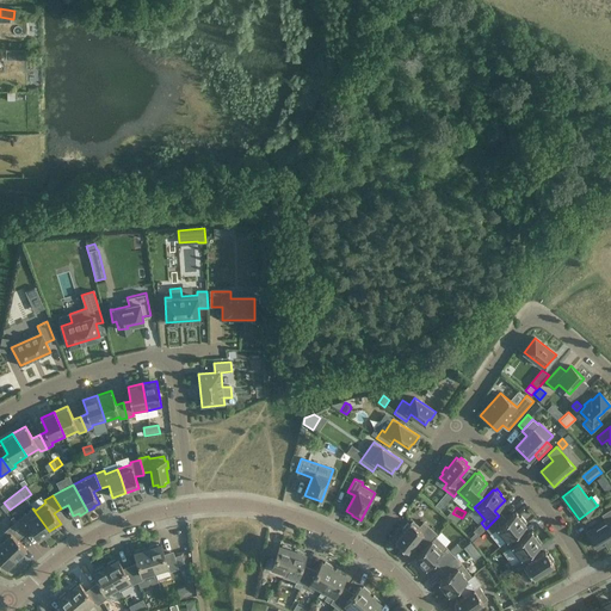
[(606,520),(587,532),(597,548),(606,543),(608,544),(610,542),(610,507),(602,514),(602,516),(603,514),(606,520)]
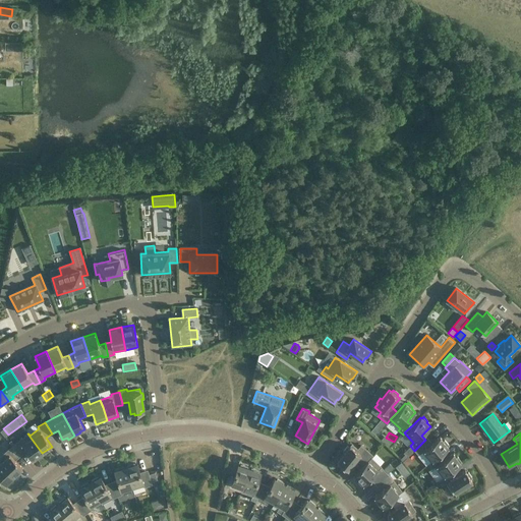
[(20,456),(25,451),(33,460),(42,453),(27,433),(18,441),(12,446),(20,456)]
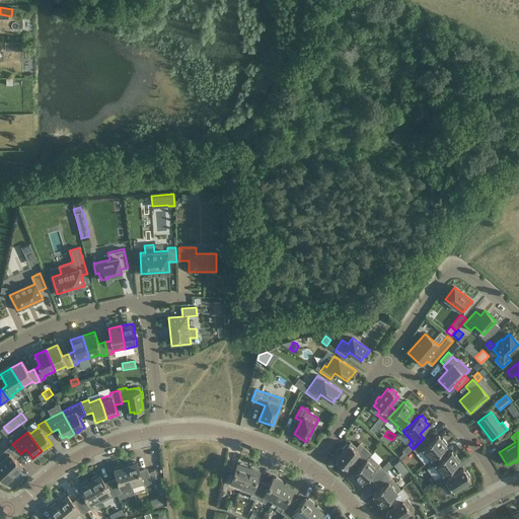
[(437,453),(447,446),(446,444),(447,443),(443,439),(442,440),(438,435),(429,443),(424,438),(416,446),(413,449),(417,453),(421,450),(429,460),(437,453)]
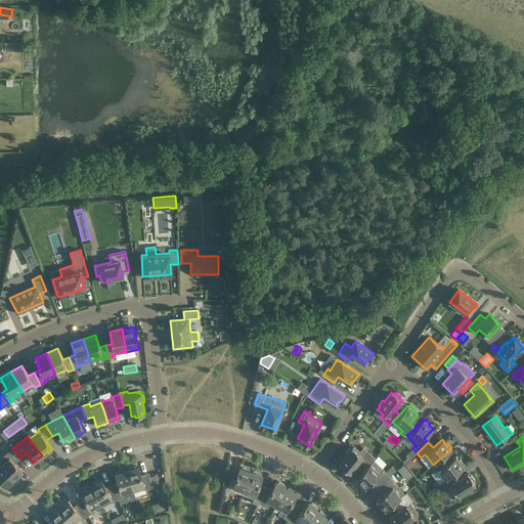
[(376,459),(367,451),(363,447),(360,451),(354,446),(351,449),(350,448),(346,453),(347,454),(339,464),(342,467),(341,468),(346,472),(347,471),(350,473),(357,463),(364,470),(374,460),(376,459)]
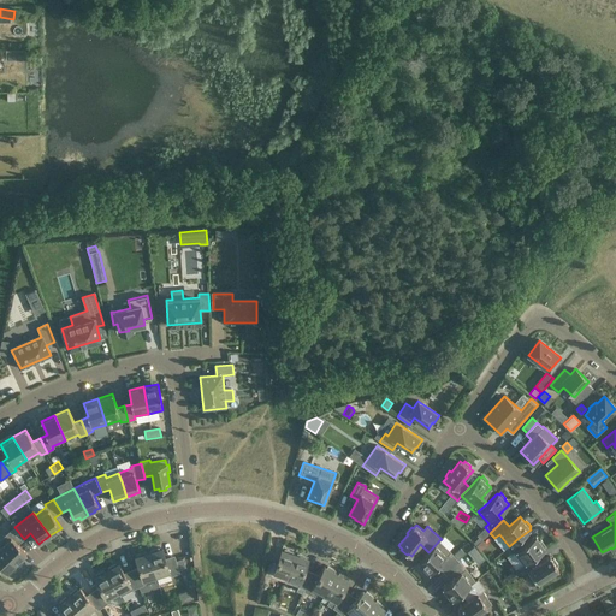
[(18,544),(24,539),(15,527),(11,529),(0,539),(0,546),(17,563),(27,554),(18,544)]
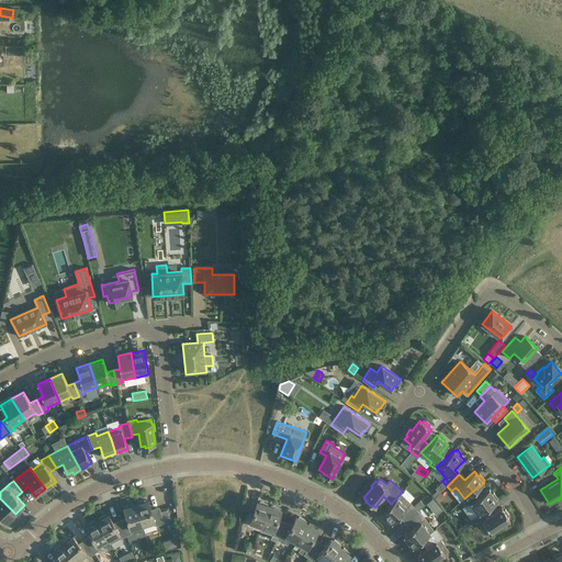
[(416,498),(419,493),(409,486),(406,493),(416,498)]
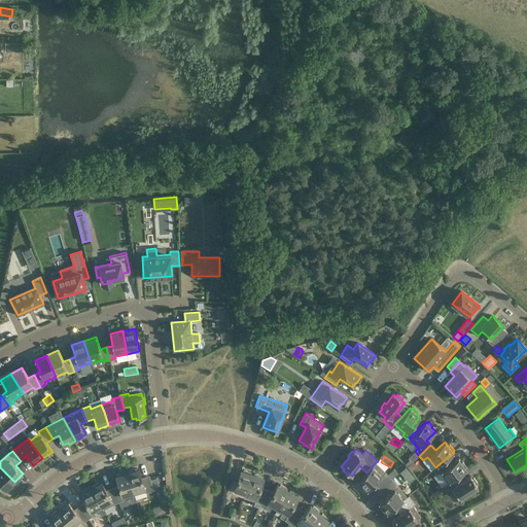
[(448,483),(456,477),(466,469),(465,468),(466,467),(463,462),(461,463),(458,458),(448,466),(444,460),(435,467),(433,469),(437,473),(440,472),(448,483)]
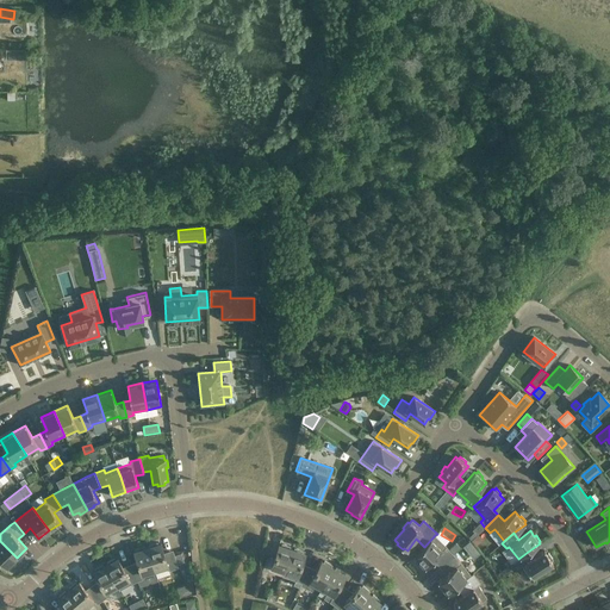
[(442,565),(454,554),(446,547),(435,535),(424,547),(414,556),(415,558),(414,559),(419,565),(421,564),(425,567),(435,558),(442,565)]
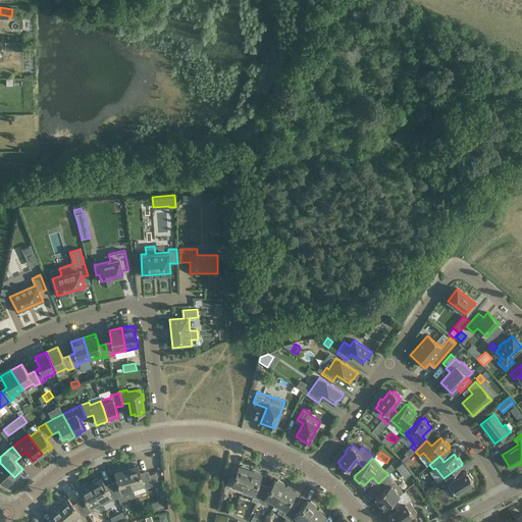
[(393,471),(399,466),(393,460),(387,464),(393,471)]
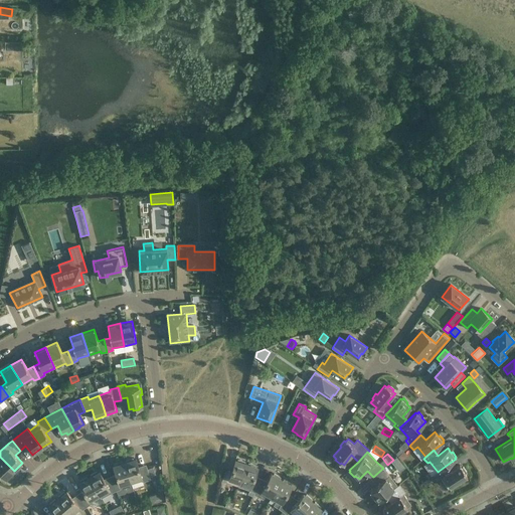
[(14,471),(0,457),(0,474),(5,479),(14,471)]
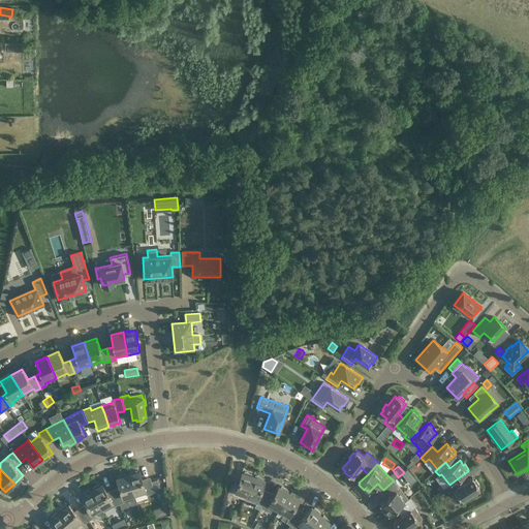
[(128,475),(134,496),(146,493),(147,495),(155,492),(154,489),(159,488),(157,479),(151,481),(151,479),(143,481),(139,471),(136,472),(136,470),(129,472),(130,474),(128,475)]
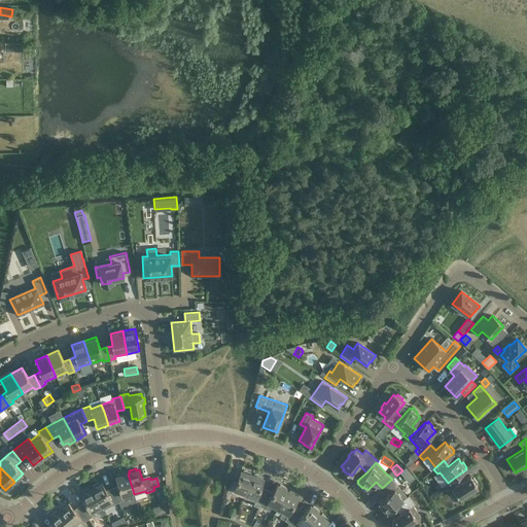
[(405,478),(411,473),(406,468),(400,472),(405,478)]
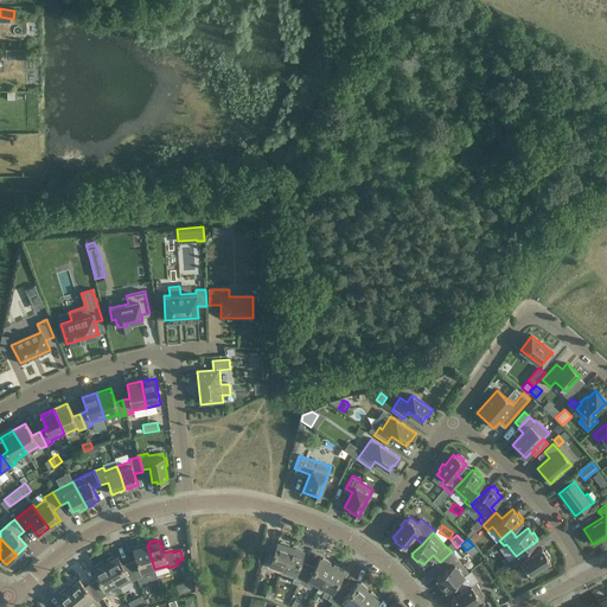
[(282,568),(291,547),(288,545),(288,544),(281,542),(280,543),(278,542),(270,563),(282,568)]
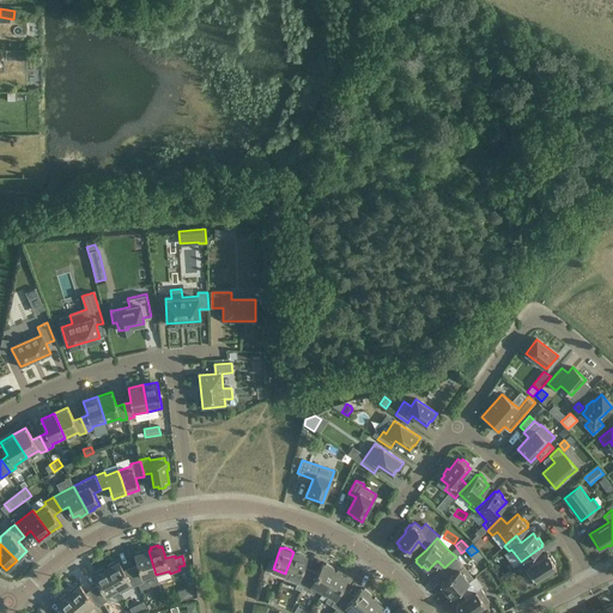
[(143,580),(156,575),(149,551),(146,551),(145,550),(138,552),(138,553),(134,554),(139,568),(132,570),(138,584),(144,582),(143,580)]
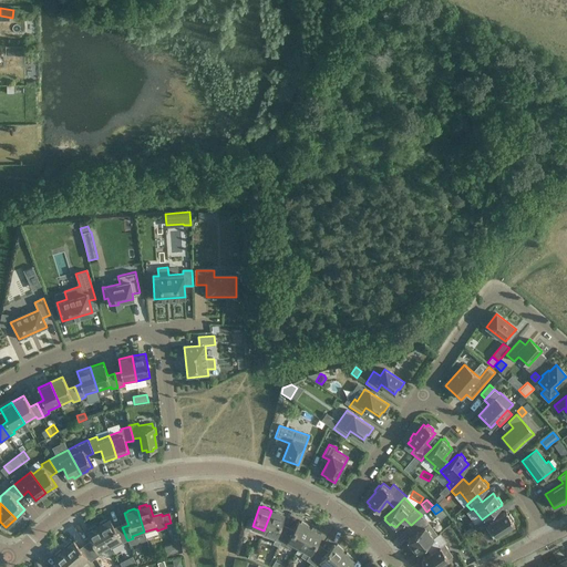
[(275,539),(280,542),(286,529),(279,526),(284,515),(280,514),(281,512),(274,509),(274,512),(271,511),(264,531),(263,535),(275,539)]
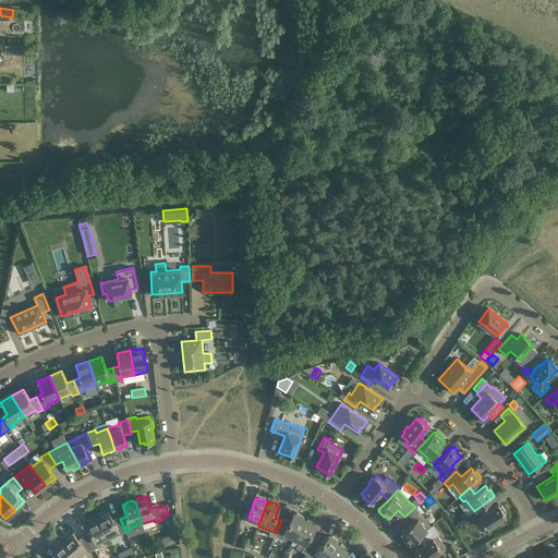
[(483,505),(474,511),(470,514),(473,520),(477,517),(485,529),(489,526),(490,529),(496,524),(495,523),(506,516),(504,512),(506,512),(501,506),(500,507),(498,504),(487,511),(483,505)]
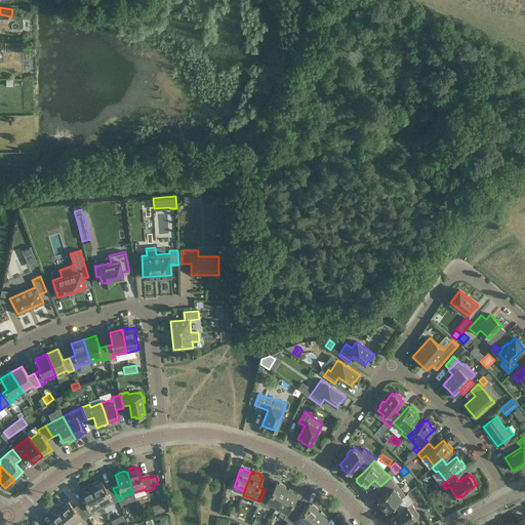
[(405,494),(397,484),(391,477),(380,486),(387,492),(377,500),(380,505),(378,506),(382,511),(385,510),(386,511),(395,503),(405,494)]
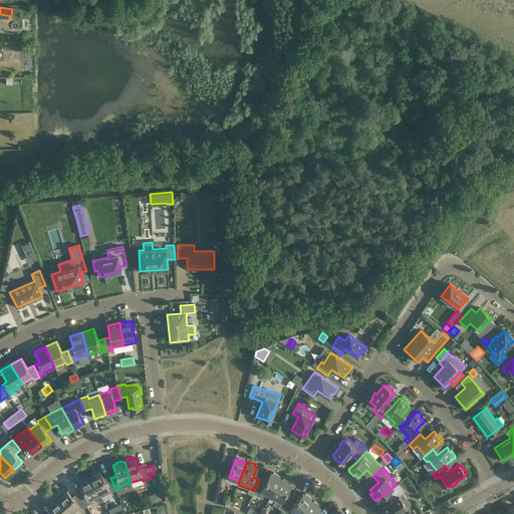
[(115,490),(110,478),(104,480),(99,471),(97,472),(96,471),(90,474),(91,476),(89,477),(99,495),(100,497),(110,491),(110,492),(115,490)]
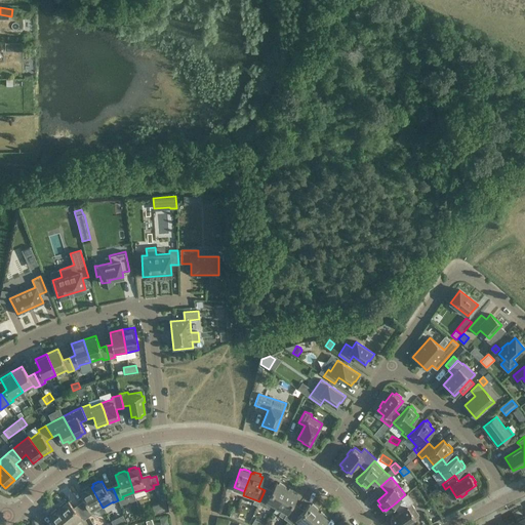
[(265,490),(259,501),(258,503),(263,506),(268,509),(270,505),(276,508),(286,489),(285,488),(285,486),(279,483),(279,484),(276,483),(271,492),(265,490)]
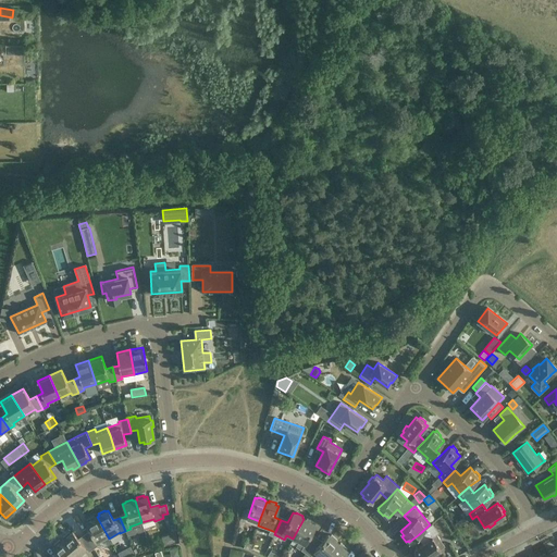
[(108,536),(97,517),(95,518),(94,516),(87,520),(88,521),(85,522),(91,533),(85,536),(94,548),(97,545),(96,543),(108,536)]
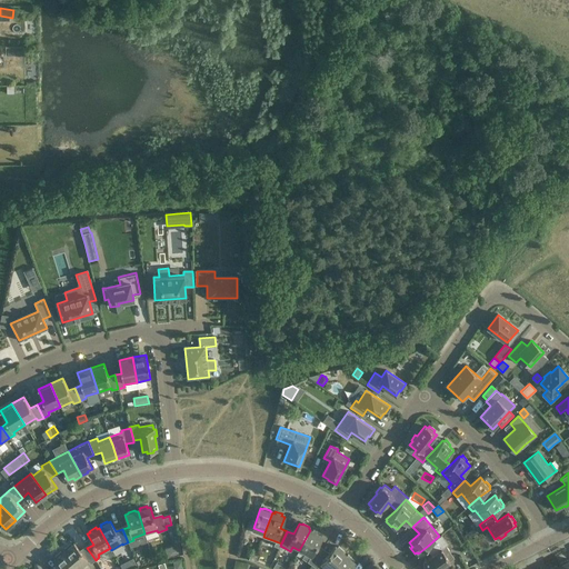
[(308,561),(312,565),(321,550),(316,547),(322,537),(319,535),(320,533),(313,529),(312,531),(310,530),(299,550),(305,553),(302,558),(308,561)]
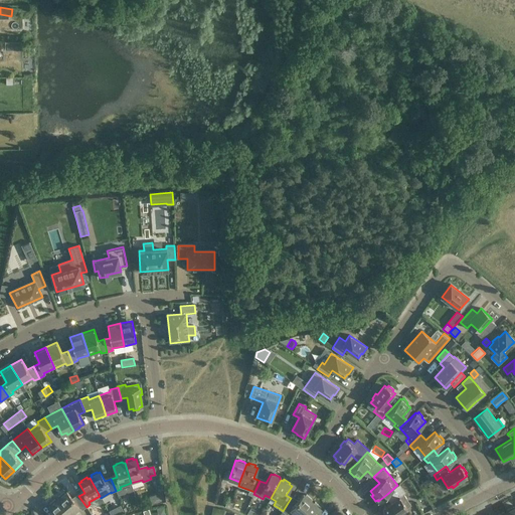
[(415,480),(408,483),(411,489),(418,486),(415,480)]
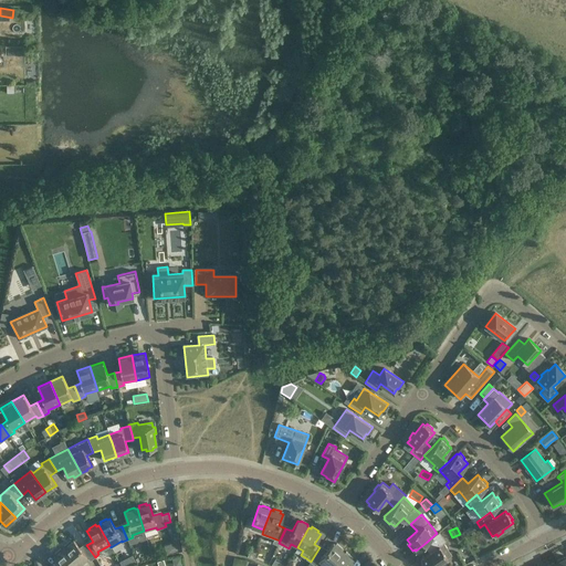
[(426,543),(431,551),(420,558),(422,562),(421,563),(423,565),(435,565),(440,563),(441,565),(447,561),(446,559),(452,555),(443,543),(446,542),(439,532),(437,533),(426,543)]
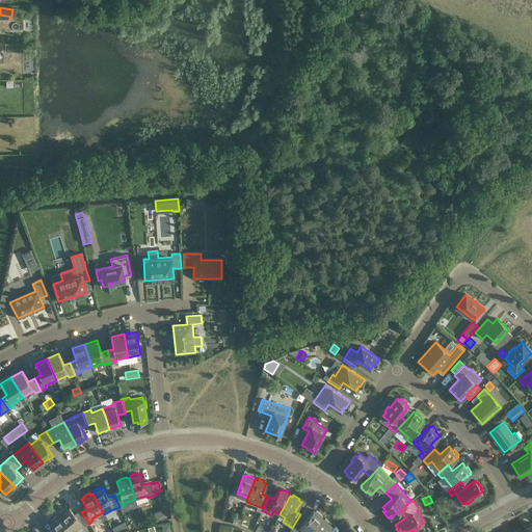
[(84,527),(89,524),(81,512),(76,516),(69,508),(67,509),(65,508),(60,512),(61,514),(59,515),(73,531),(74,531),(83,525),(84,527)]
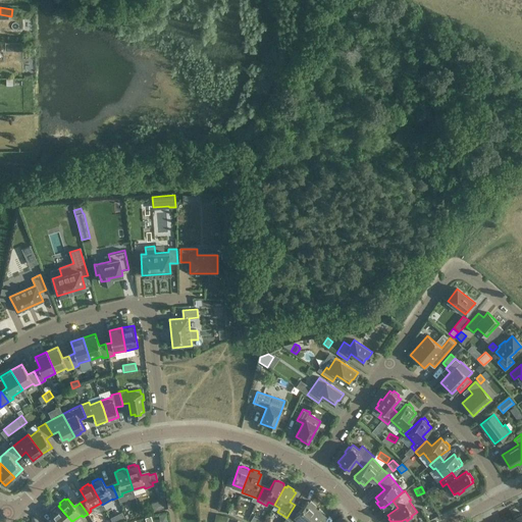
[(165,499),(157,502),(160,509),(167,507),(165,499)]
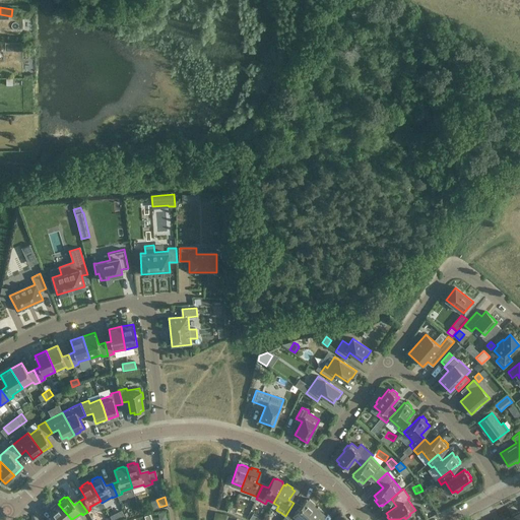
[(295,519),(297,519),(303,519),(315,507),(314,505),(315,504),(310,500),(309,501),(306,499),(299,507),(294,503),(285,516),(289,519),(290,519),(295,519)]
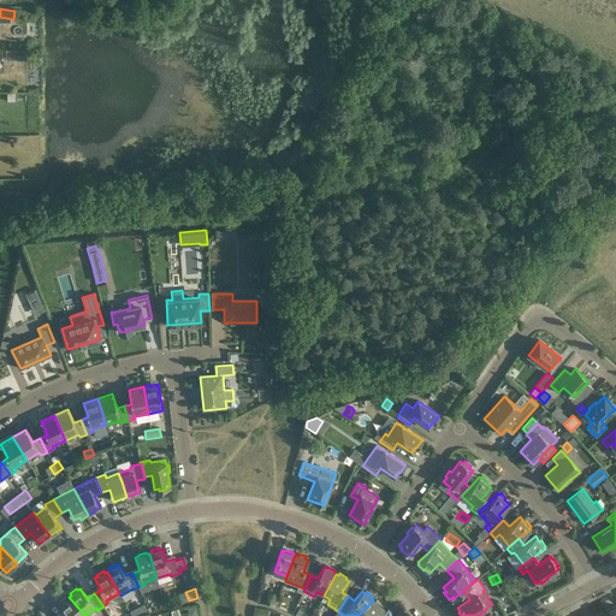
[(60,604),(58,606),(66,615),(84,615),(69,597),(67,599),(66,597),(59,603),(60,604)]
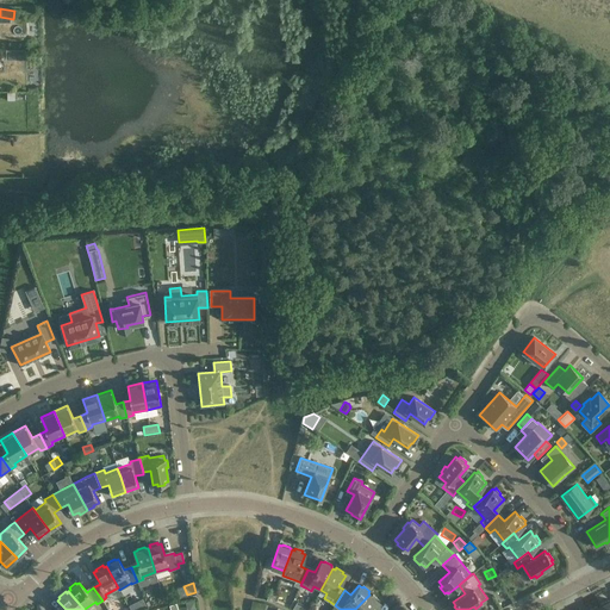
[(372,596),(369,595),(355,609),(374,609),(380,604),(378,602),(379,601),(373,595),(372,596)]
